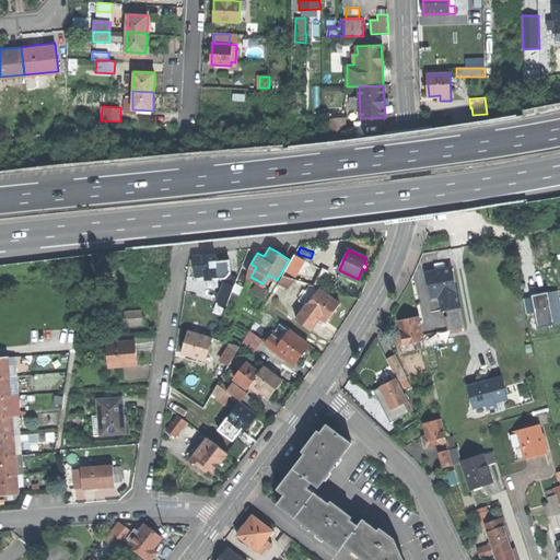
[(194,275),(205,273),(205,278),(223,276),(229,271),(228,258),(214,259),(214,252),(203,253),(193,254),(194,275)]
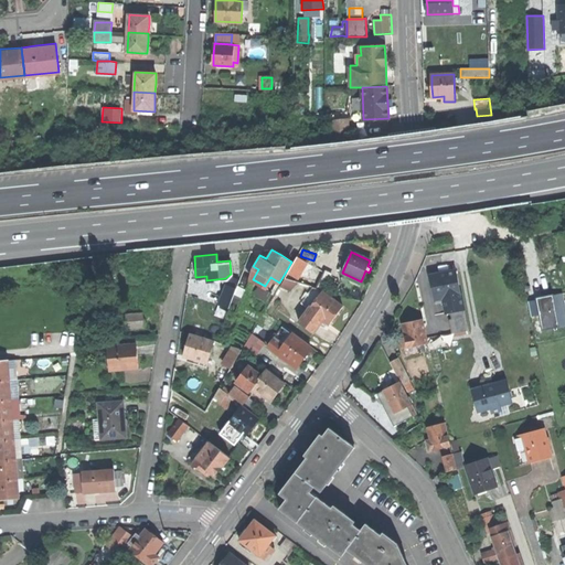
[(306,260),(296,254),(291,262),(286,272),(296,277),(306,260)]
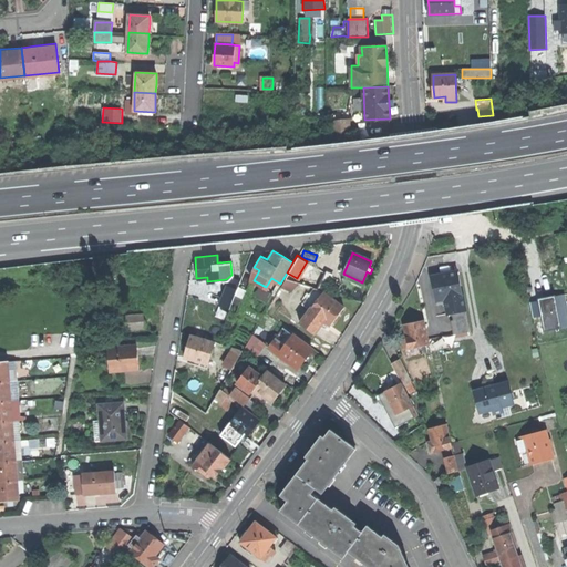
[(326,270),(318,289),(323,291),(327,292),(334,275),(326,270)]
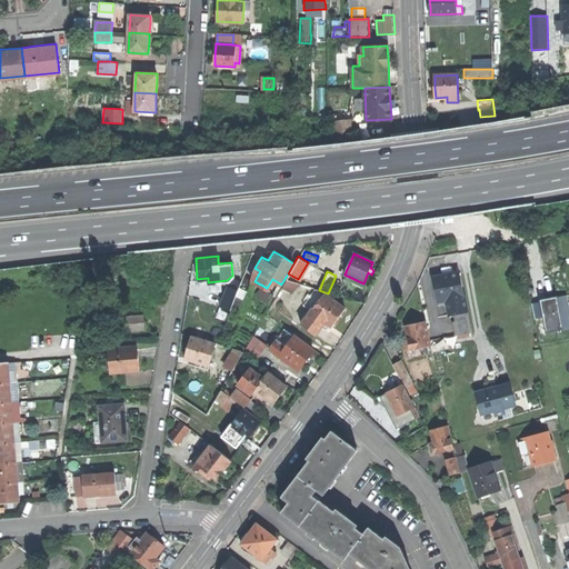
[(446,276),(433,278),(438,301),(447,300),(463,297),(459,272),(446,276)]
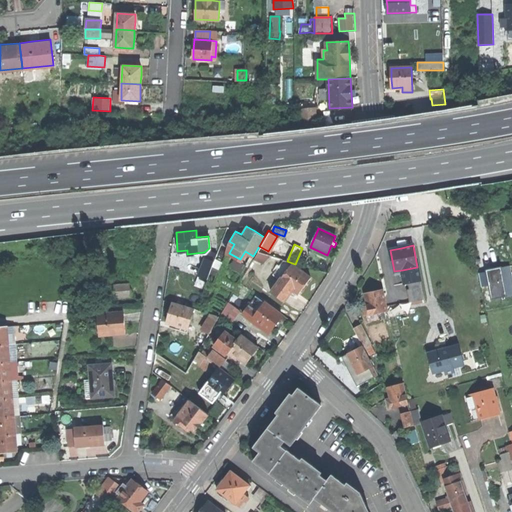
[(197,274),(206,277),(216,252),(209,249),(207,256),(204,255),(197,274)]
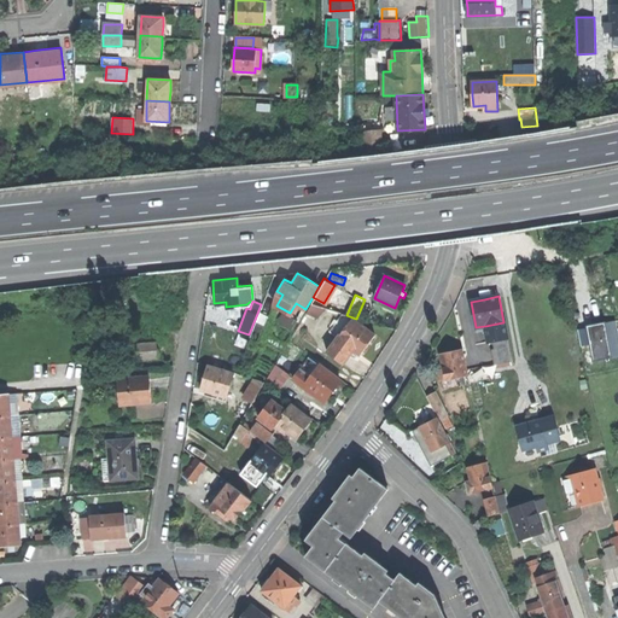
[(338,338),(353,320),(353,318),(347,315),(342,314),(330,332),(338,338)]
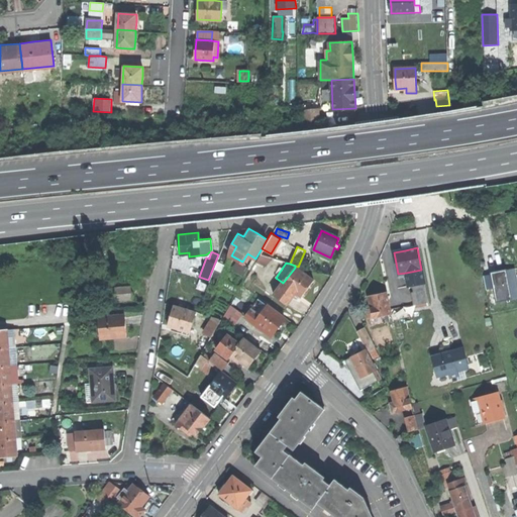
[(313,281),(295,268),(283,283),(274,296),(287,305),(296,293),(301,297),(308,288),(313,281)]
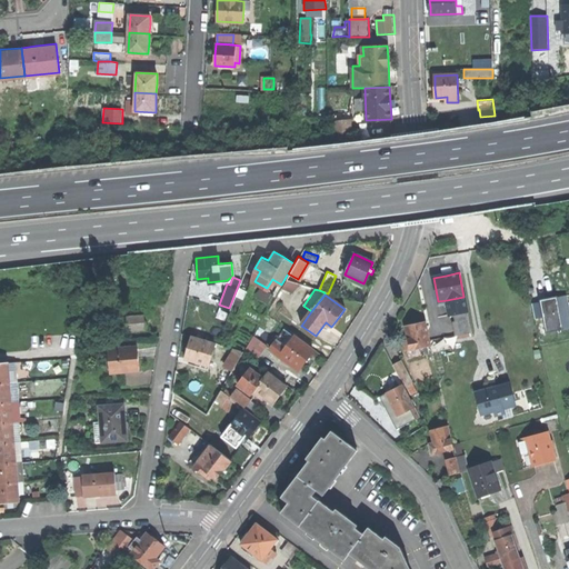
[(467,312),(463,297),(447,300),(450,317),(455,316),(467,312)]
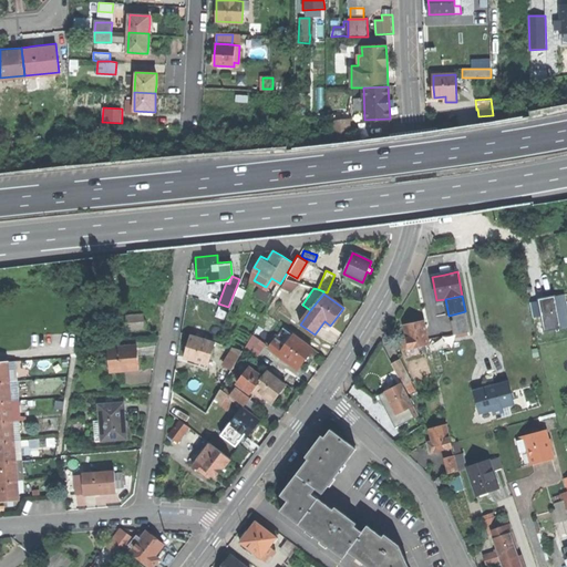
[(465,311),(453,315),(454,320),(451,321),(454,334),(470,331),(465,311)]
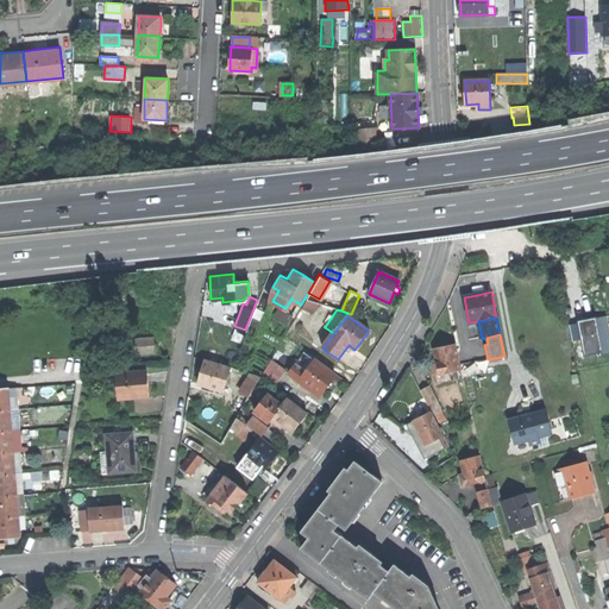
[(133,338),(135,353),(154,351),(152,336),(133,338)]
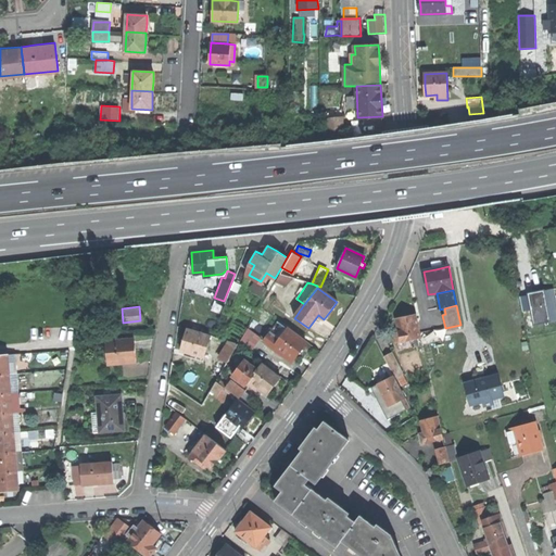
[(403,318),(396,319),(399,332),(395,333),(396,343),(419,338),(415,316),(403,318)]
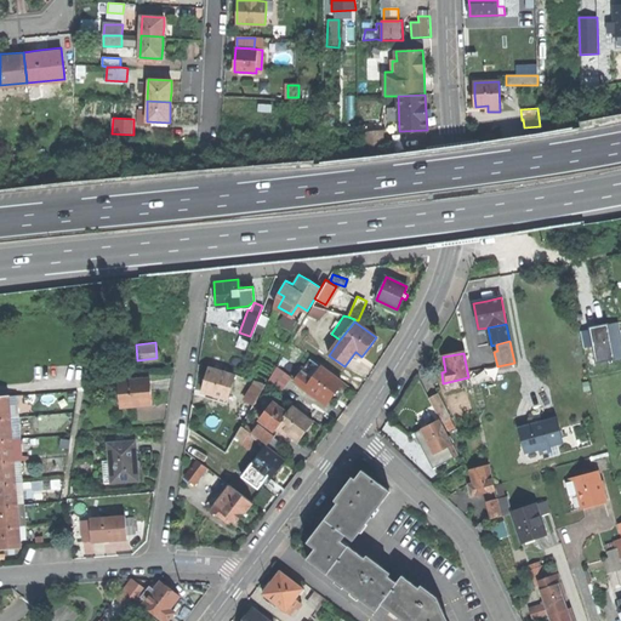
[(226,400),(234,374),(208,365),(205,376),(201,388),(206,389),(205,394),(226,400)]
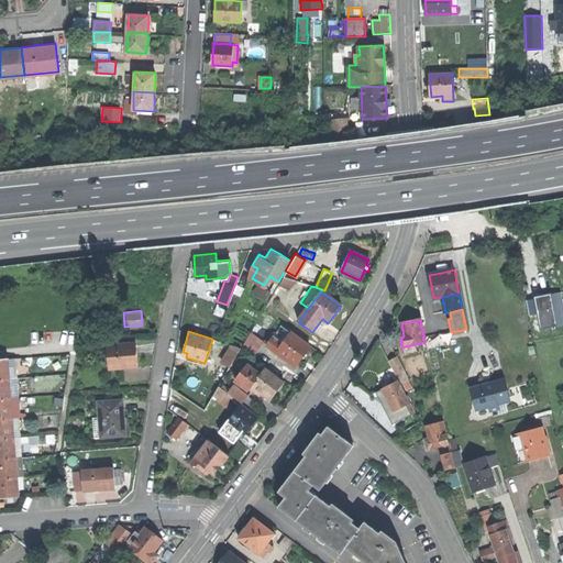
[(249,331),(240,345),(252,354),(262,340),(249,331)]
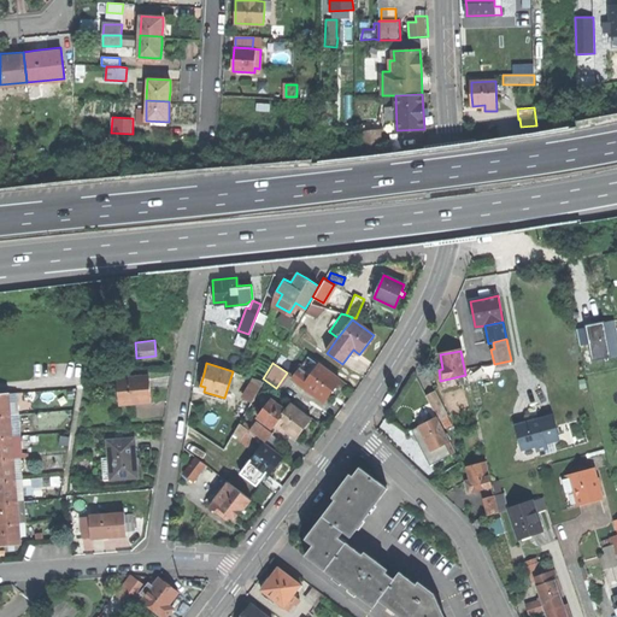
[(304,364),(292,380),(317,398),(319,395),(325,399),(333,389),(340,381),(316,364),(304,364)]
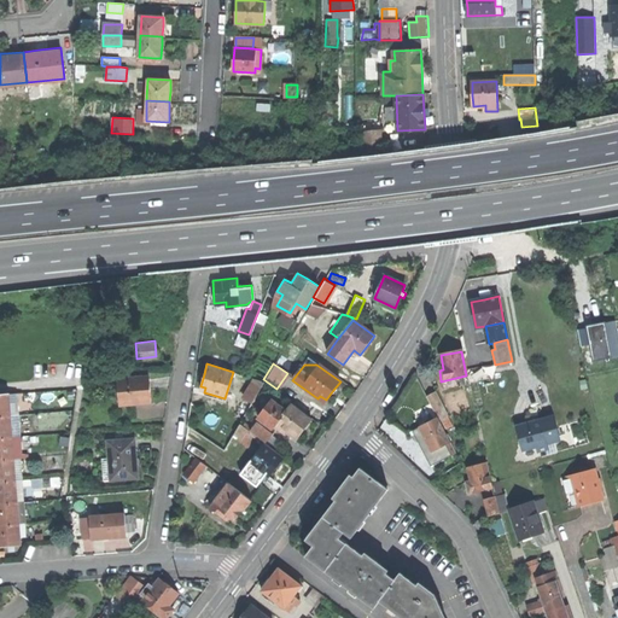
[(147,375),(116,379),(118,403),(150,401),(149,388),(147,375)]
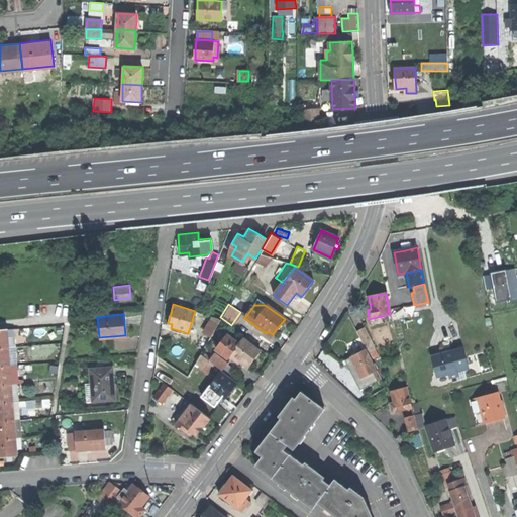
[(210,335),(220,317),(213,315),(203,331),(210,335)]
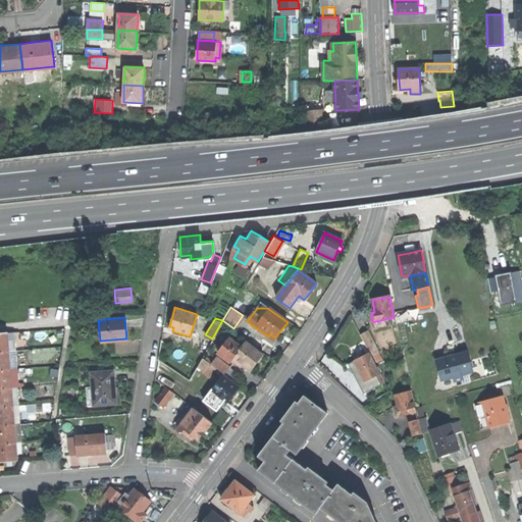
[(0,349),(13,349),(11,330),(0,330),(0,349)]
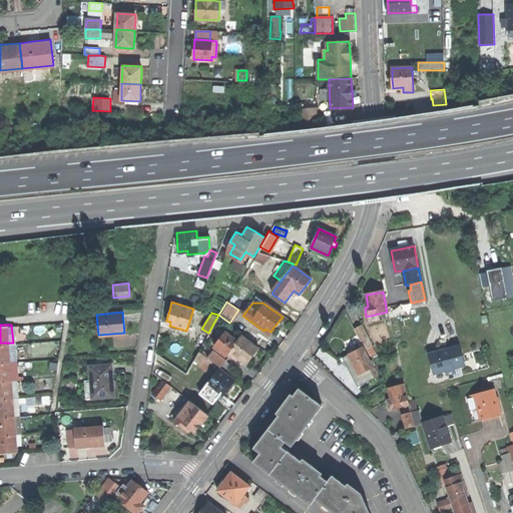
[(362,326),(355,329),(365,350),(372,346),(362,326)]
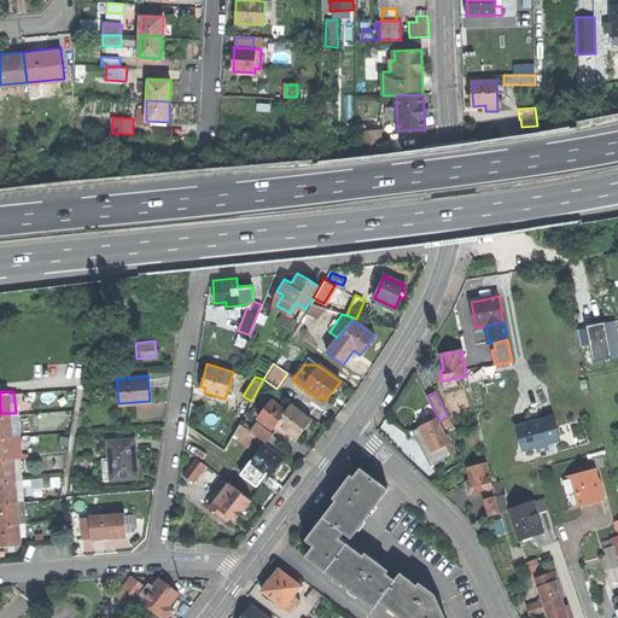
[(275,429),(284,435),(286,433),(296,441),(303,431),(313,419),(308,414),(301,409),(291,403),(287,409),(272,398),(256,419),(273,431),(275,429)]
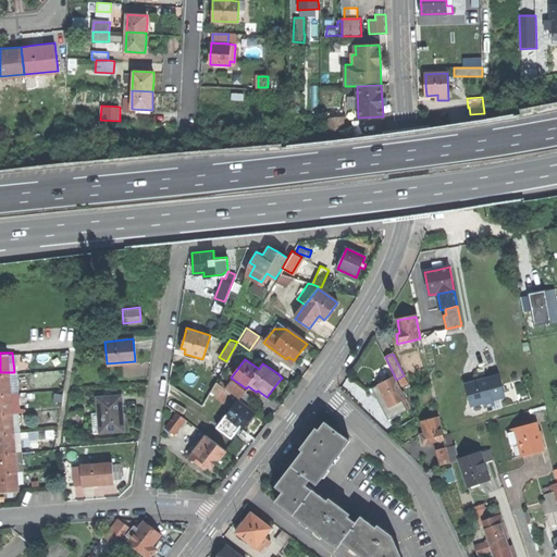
[(276,362),(271,369),(277,373),(282,367),(276,362)]
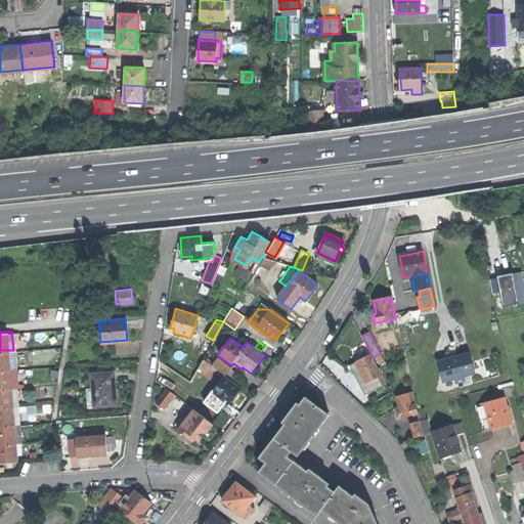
[(0,368),(14,368),(13,350),(0,350),(0,368)]
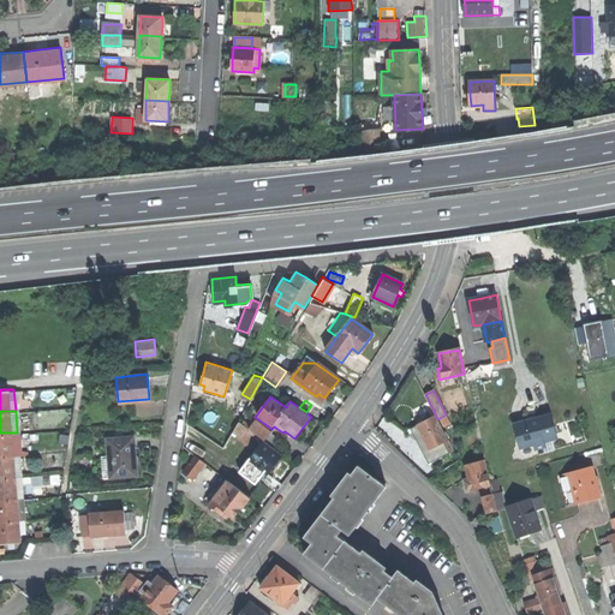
[(527,421),(513,424),(520,449),(533,446),(535,451),(547,447),(545,442),(559,439),(551,413),(538,417),(538,419),(532,421),(527,422),(527,421)]
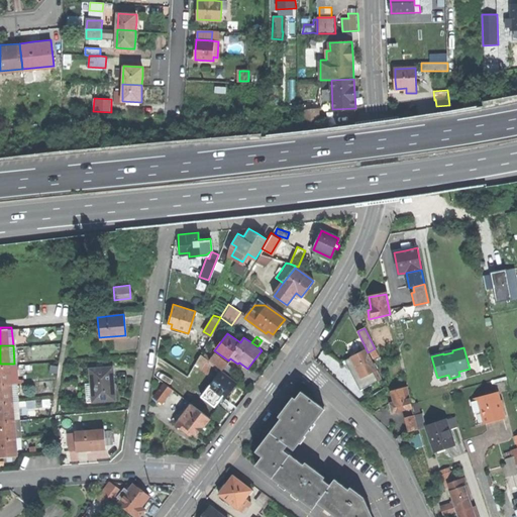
[(379,356),(375,348),(368,352),(372,360),(379,356)]
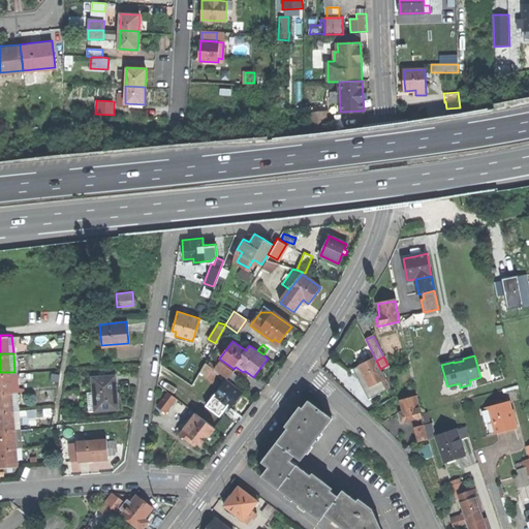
[(367,389),(384,379),(374,359),(365,363),(360,366),(362,370),(359,371),(367,389)]
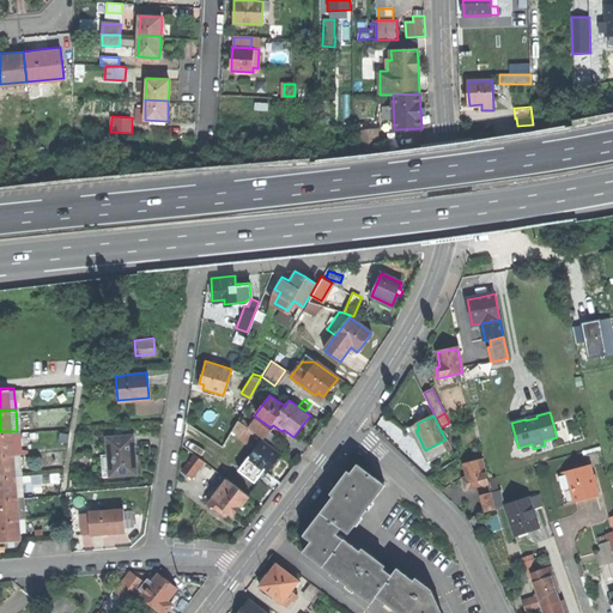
[(271,443),(273,439),(273,432),(253,418),(247,425),(271,443)]
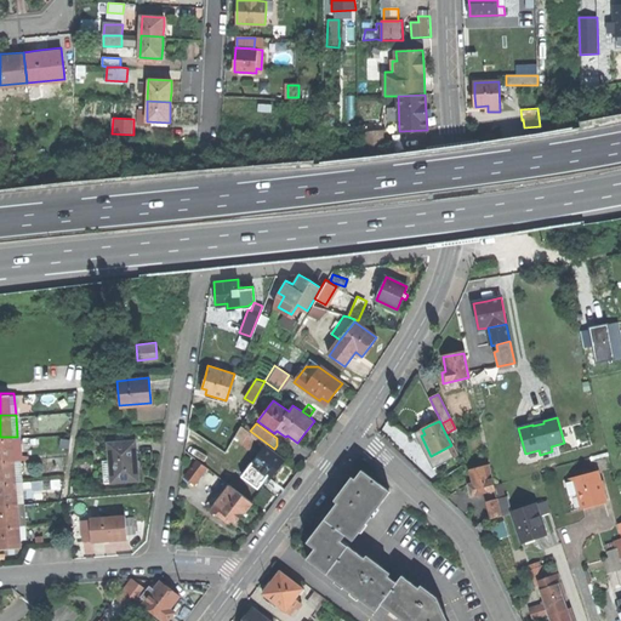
[(248,429),(241,426),(234,437),(240,440),(248,429)]
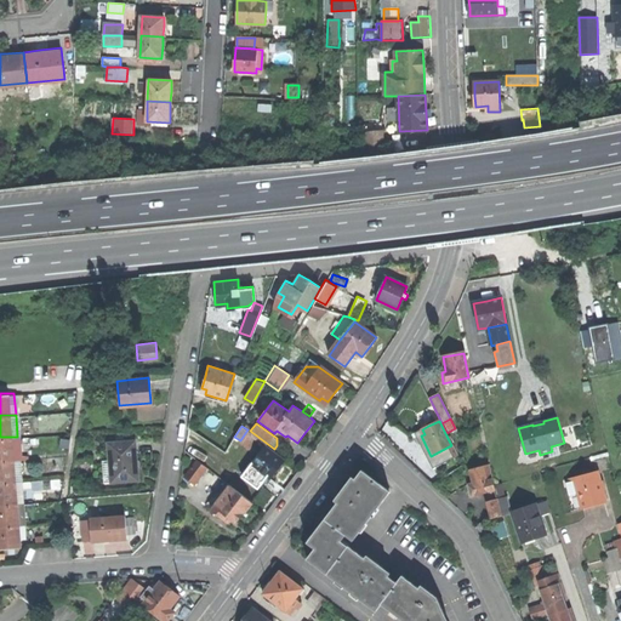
[(0,459),(18,459),(17,437),(0,437),(0,459)]
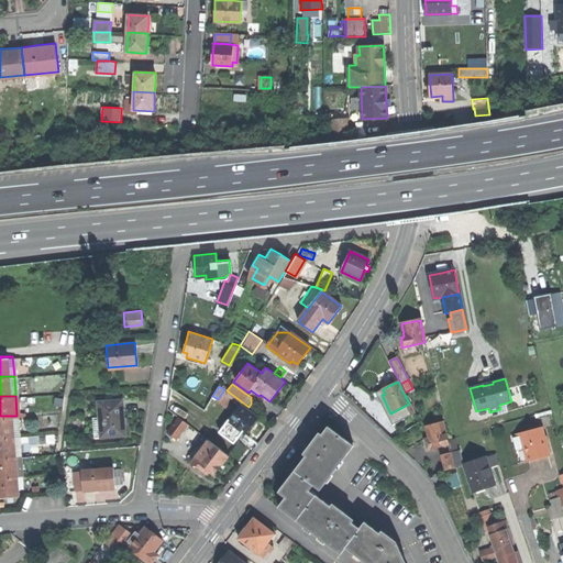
[(97,416),(91,416),(94,437),(123,434),(122,418),(121,399),(97,401),(97,416)]
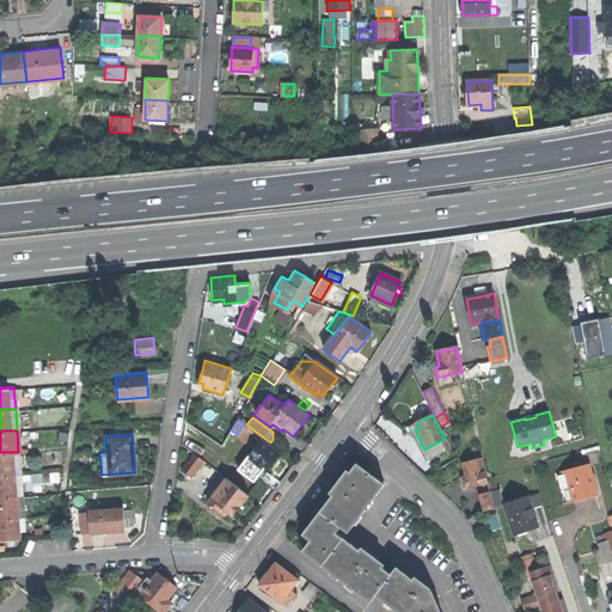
[(273,463),(280,453),(262,440),(248,458),(263,470),(267,472),(273,463)]
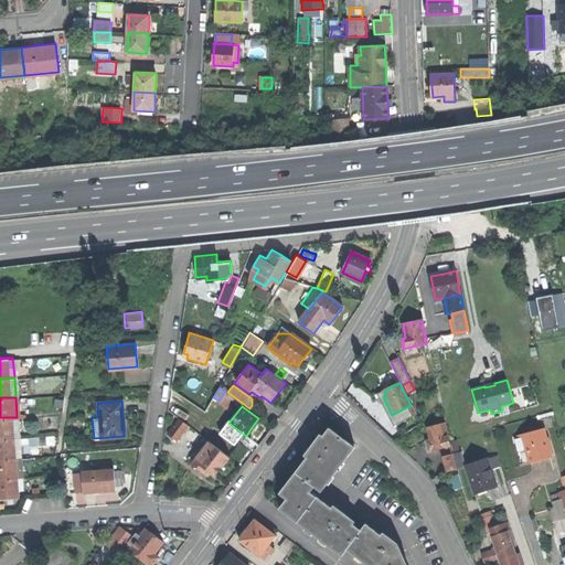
[(0,437),(12,436),(12,429),(18,429),(17,417),(0,417),(0,437)]
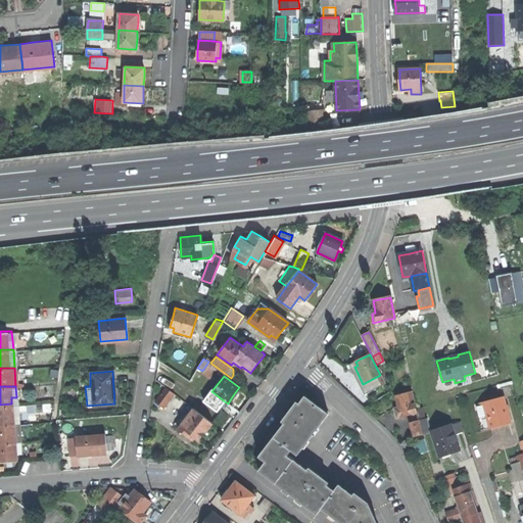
[(167,388),(155,402),(163,409),(175,394),(167,388)]
